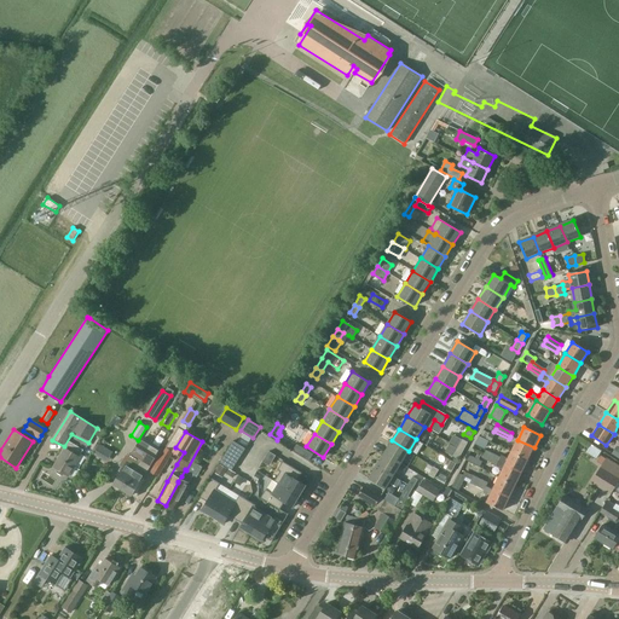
[(479,435),(475,444),(485,449),(489,440),(481,437),(479,435)]
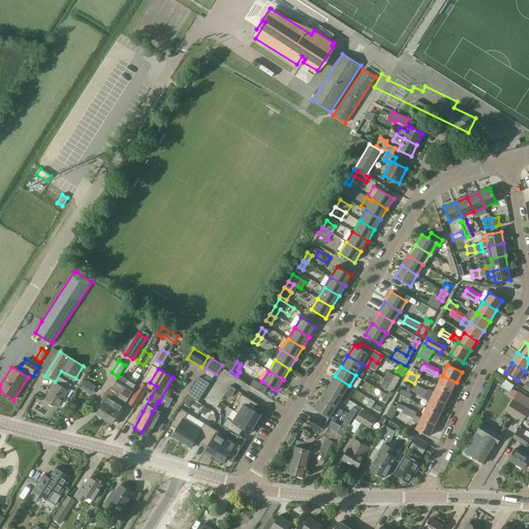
[(104,418),(129,379),(120,374),(96,414),(104,418)]
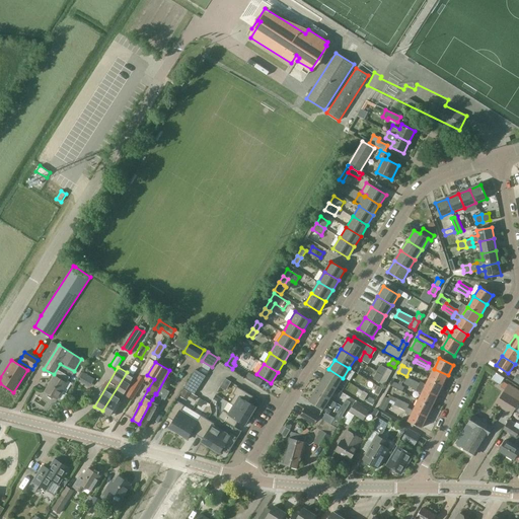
[(383,375),(387,377),(391,371),(387,368),(383,375)]
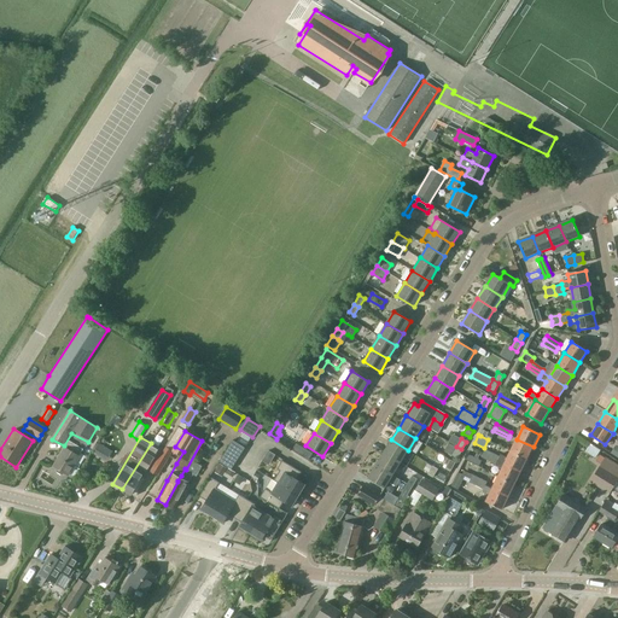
[(401,464),(408,450),(391,439),(383,453),(401,464)]
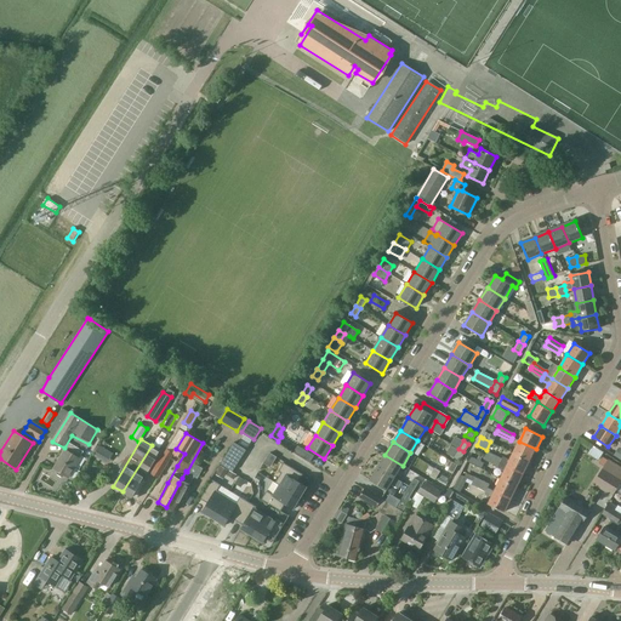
[(530,461),(536,449),(519,442),(513,454),(530,461)]
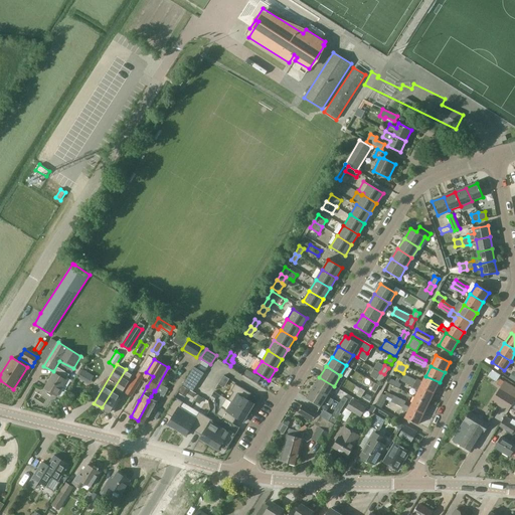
[(68,374),(58,367),(54,373),(45,388),(56,395),(65,379),(68,374)]
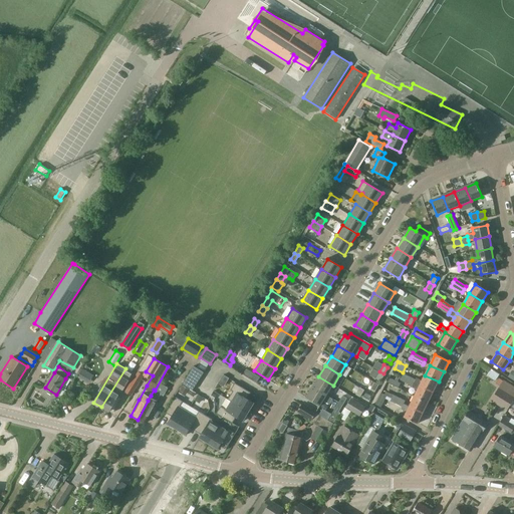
[(194,366),(191,371),(201,377),(204,372),(194,366)]
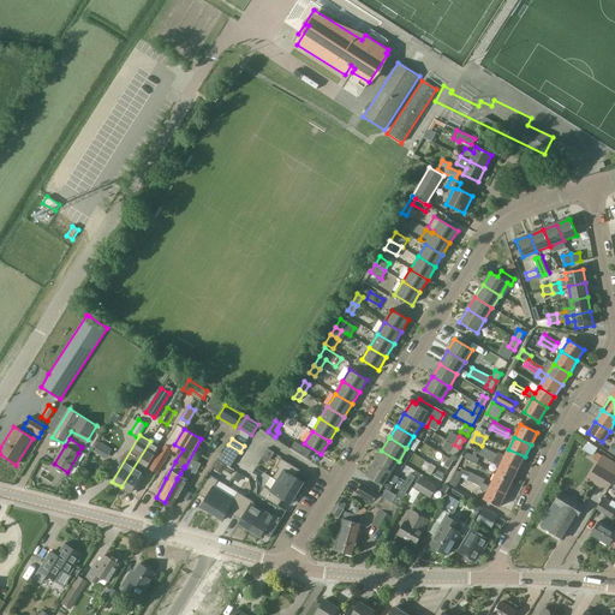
[(130,491),(159,447),(150,441),(121,487),(130,491)]
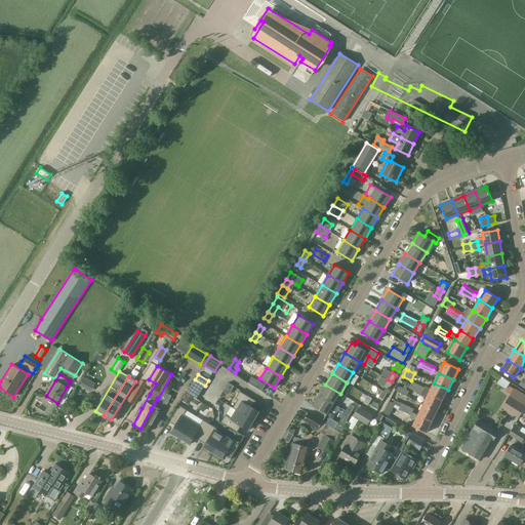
[(498,376),(495,382),(505,388),(508,381),(498,376)]
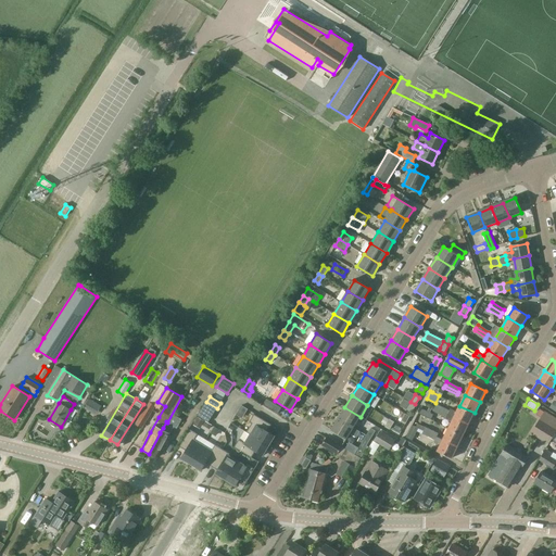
[(206,402),(202,407),(214,414),(217,408),(206,402)]
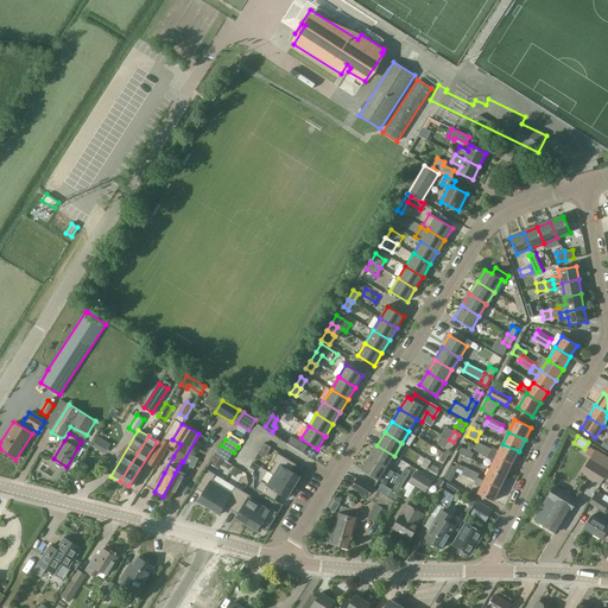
[(449,451),(454,442),(449,439),(444,448),(449,451)]
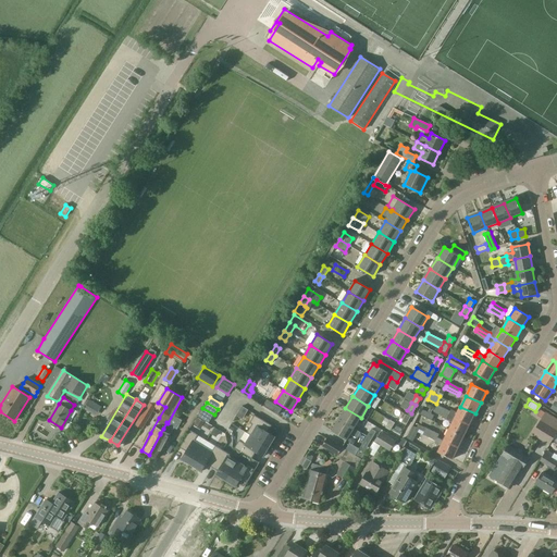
[(448,415),(444,412),(435,408),(425,403),(423,407),(433,412),(434,411),(446,418),(448,415)]
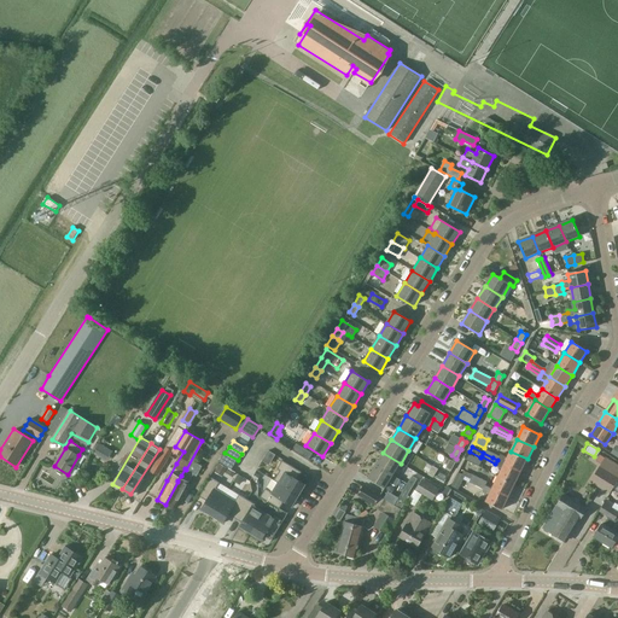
[(163,466),(172,452),(165,448),(157,462),(163,466)]
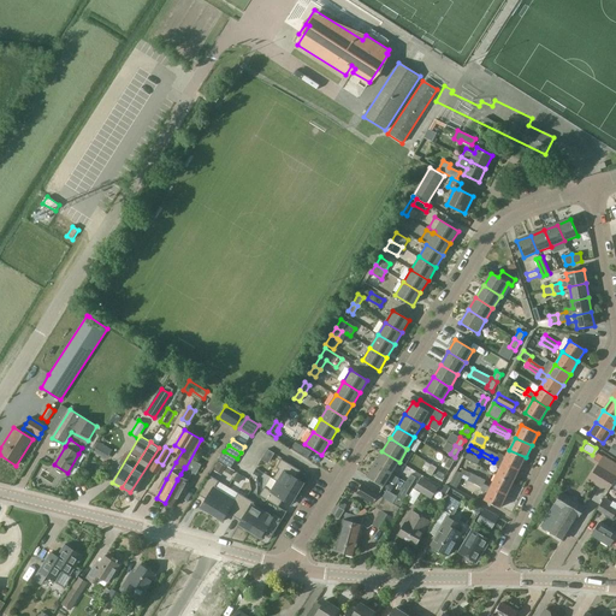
[(497,454),(484,448),(481,451),(491,456),(496,458),(497,454)]
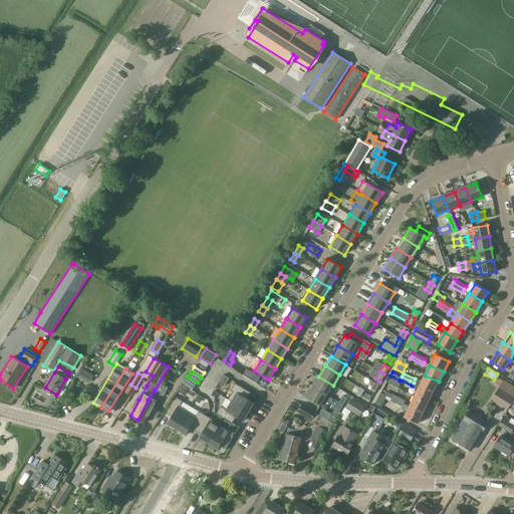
[(494,381),(499,384),(502,375),(498,373),(494,381)]
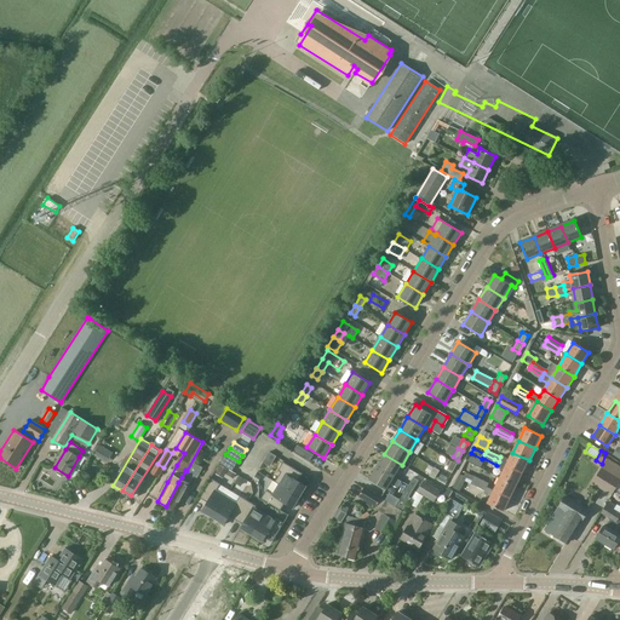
[(269,452),(264,461),(270,465),(276,455),(269,452)]
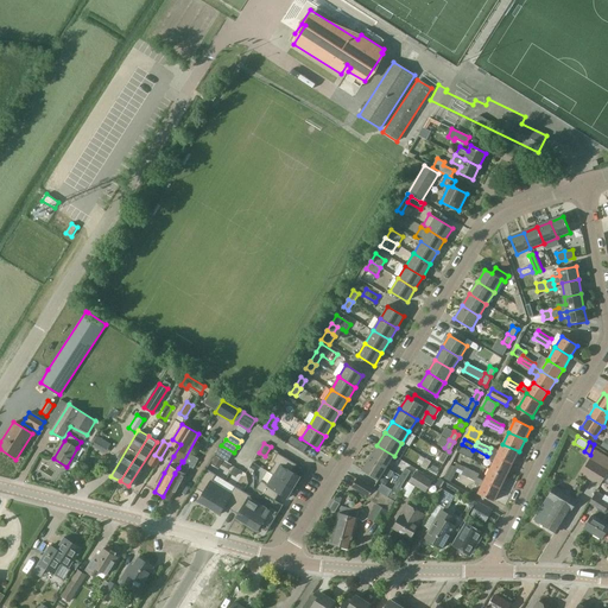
[(513,464),(519,451),(502,444),(499,451),(492,448),(491,448),(489,453),(513,464)]
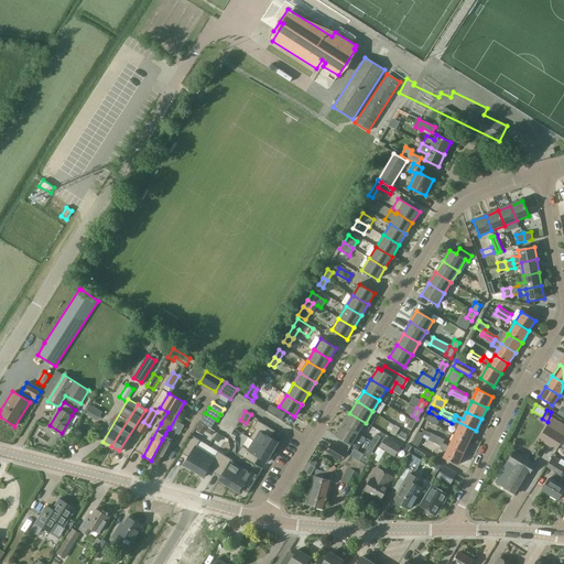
[(205,413),(199,422),(210,429),(217,420),(205,413)]
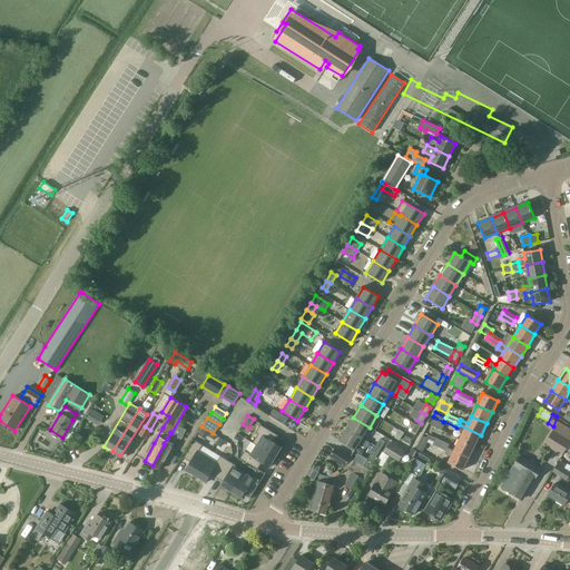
[(362,439),(370,428),(353,418),(346,429),(362,439)]
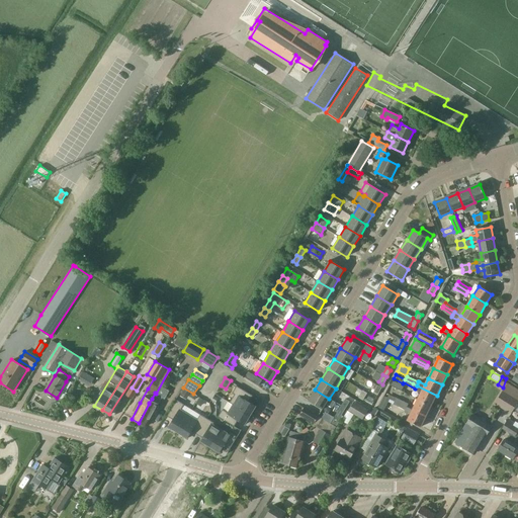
[(393,380),(390,385),(402,391),(404,386),(393,380)]
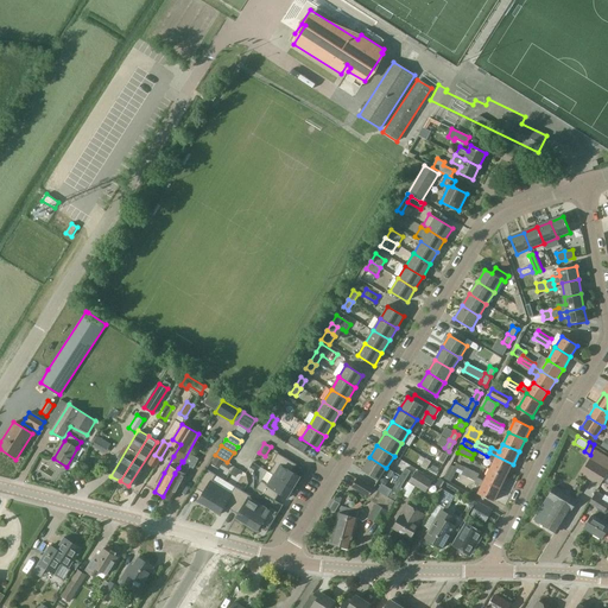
[(607,473),(607,458),(596,451),(582,474),(600,486),(607,474),(607,473)]
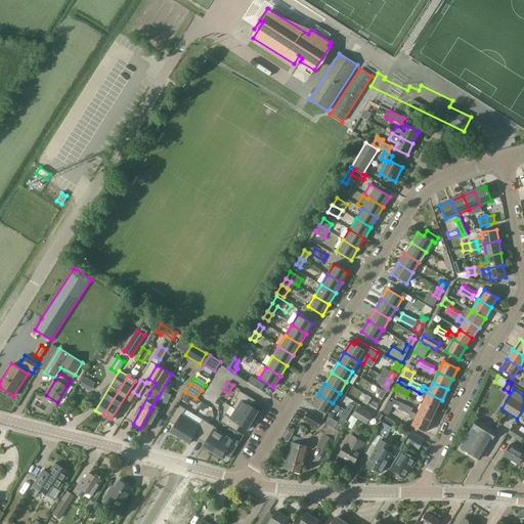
[(436,410),(442,400),(422,390),(420,393),(420,394),(426,397),(423,404),(436,410)]
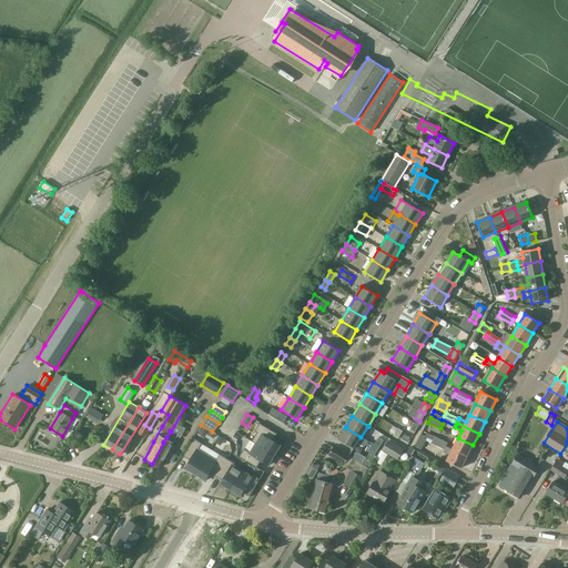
[(252,443),(273,455),(277,446),(272,443),(275,436),(260,426),(255,433),(257,434),(252,443)]
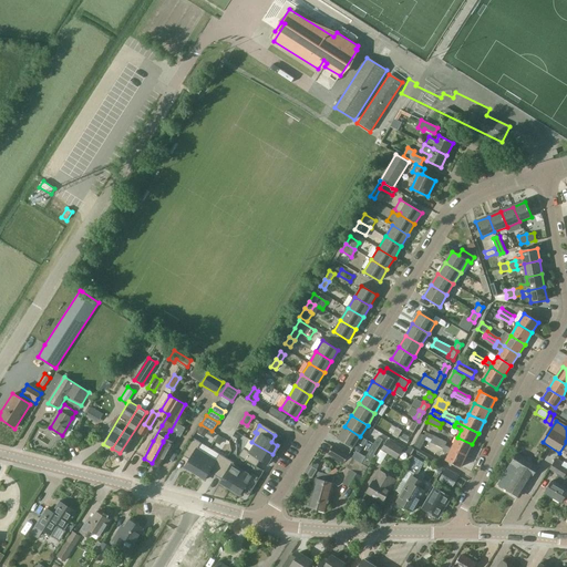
[(353,447),(360,436),(344,426),(338,439),(353,447)]
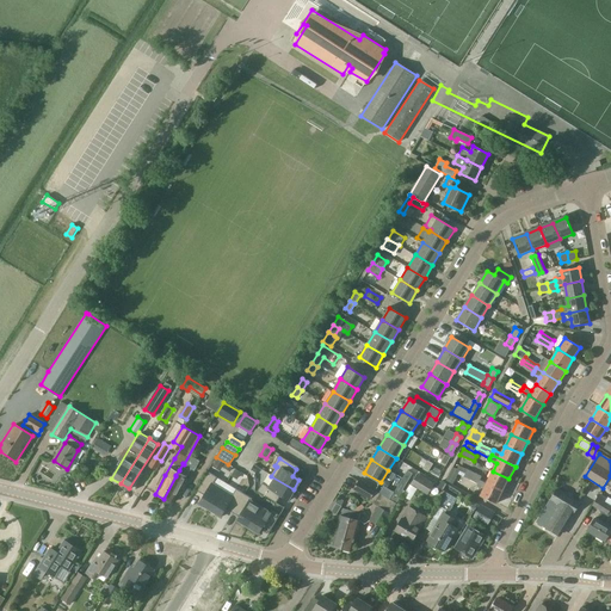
[(192,469),(184,464),(183,463),(179,470),(176,475),(176,476),(164,499),(172,504),(192,469)]
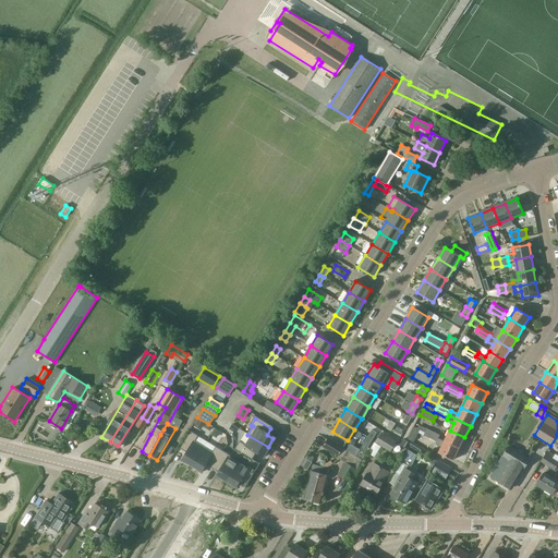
[(436,441),(437,438),(425,433),(413,427),(408,439),(413,441),(417,433),(436,441)]
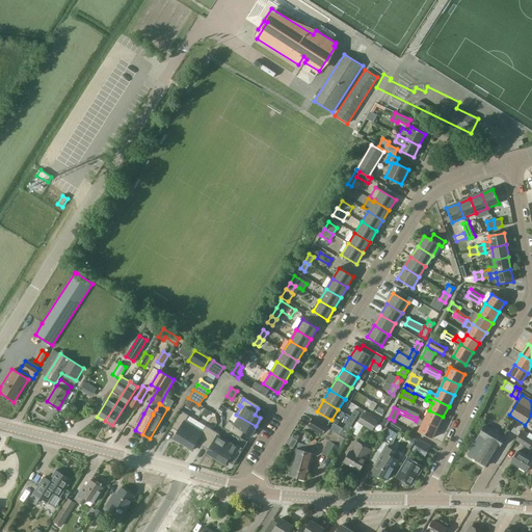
[(405,413),(417,418),(418,415),(407,409),(405,413)]
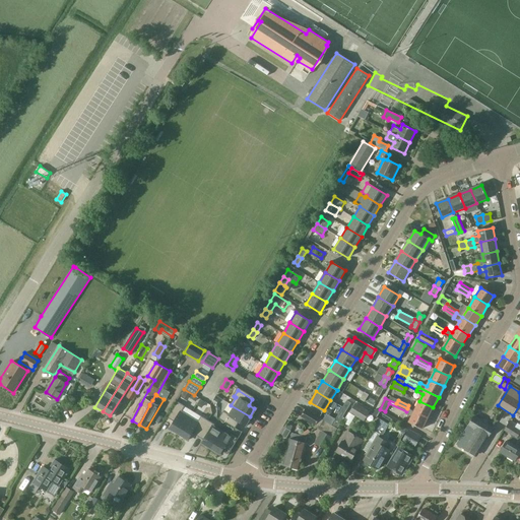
[(428,418),(433,407),(419,401),(414,411),(428,418)]
